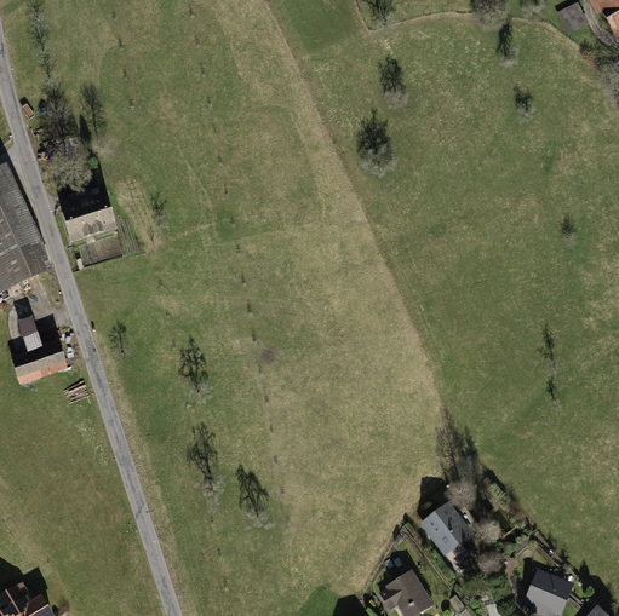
[(588,23),(577,0),(574,0),(555,10),(566,32),(588,23)]
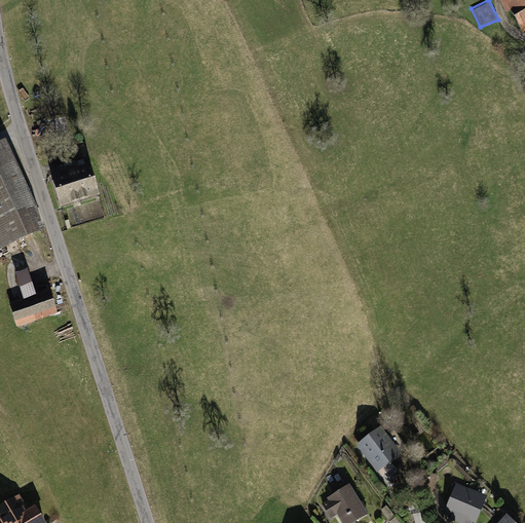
[(499,0),(505,11),(510,10),(522,32),(524,29),(524,0),(499,0)]
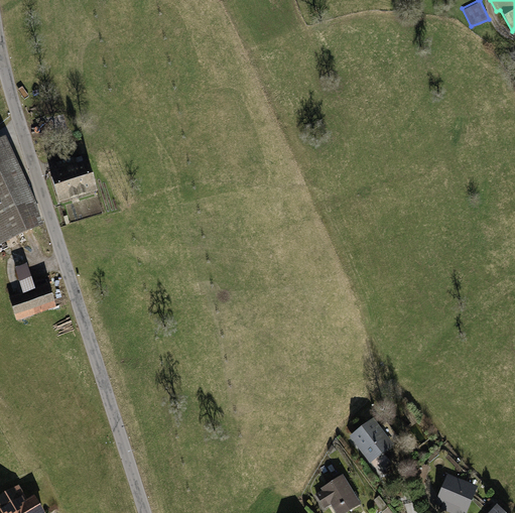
[(5,135),(0,137),(0,243),(43,223),(5,135)]
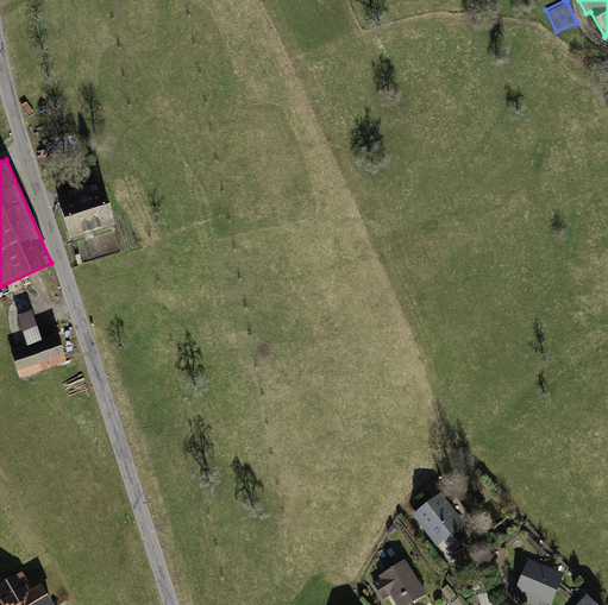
[(67,199),(57,201),(68,239),(113,225),(102,188),(96,189),(94,182),(64,190),(67,199)]
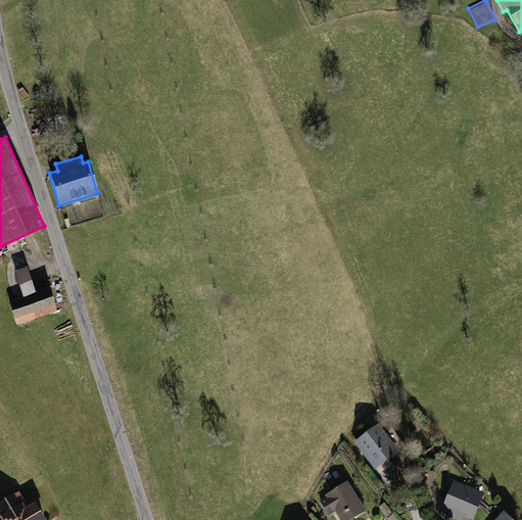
[(22,293),(9,298),(16,323),(56,310),(49,285),(35,289),(28,265),(14,269),(22,293)]
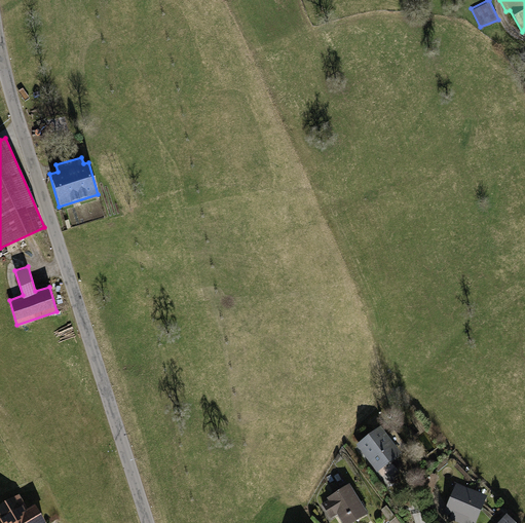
[(380,423),(355,443),(378,471),(403,451),(380,423)]
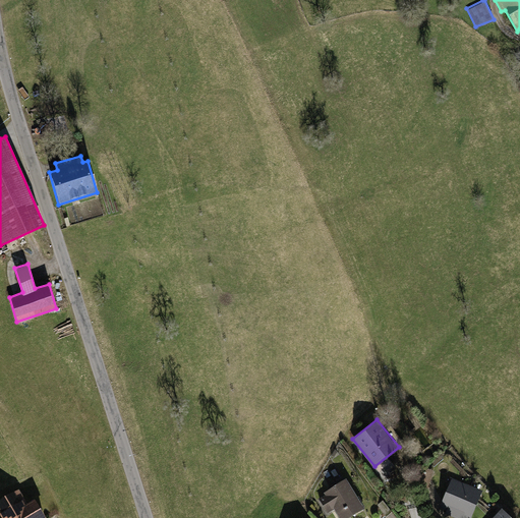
[(470,517),(483,491),(452,477),(440,505),(446,508),(445,512),(458,517),(460,517),(462,515),(469,517),(470,517)]
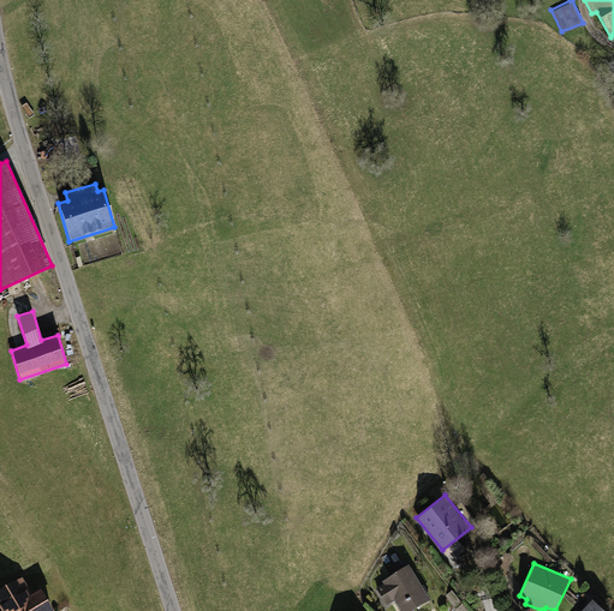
[(407,564),(381,581),(382,582),(375,587),(386,605),(392,600),(398,610),(412,610),(430,600),(407,564)]
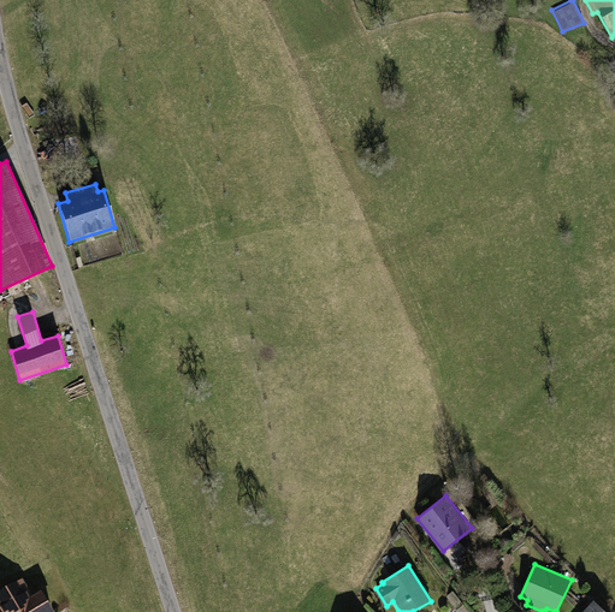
[(22,577),(0,588),(0,611),(54,611),(41,589),(33,594),(22,577)]
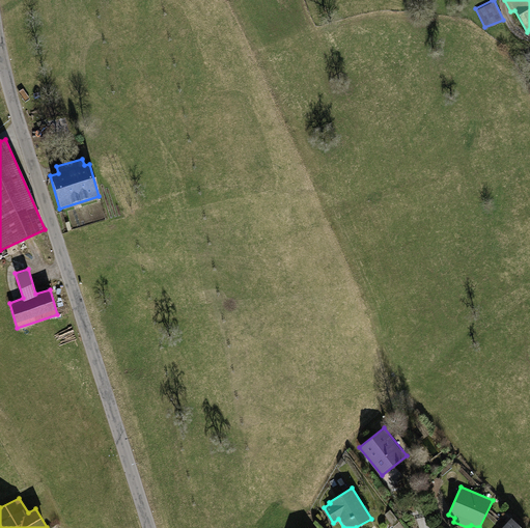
[(521,527),(510,518),(500,527),(521,527)]
